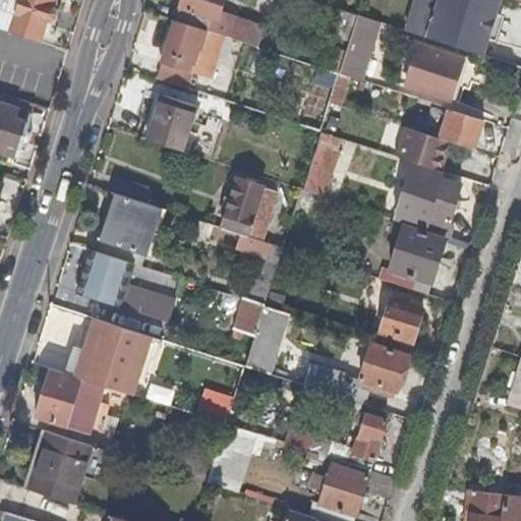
[(51,2),(51,0),(0,0),(0,29),(6,31),(38,42),(45,21),(51,2)]
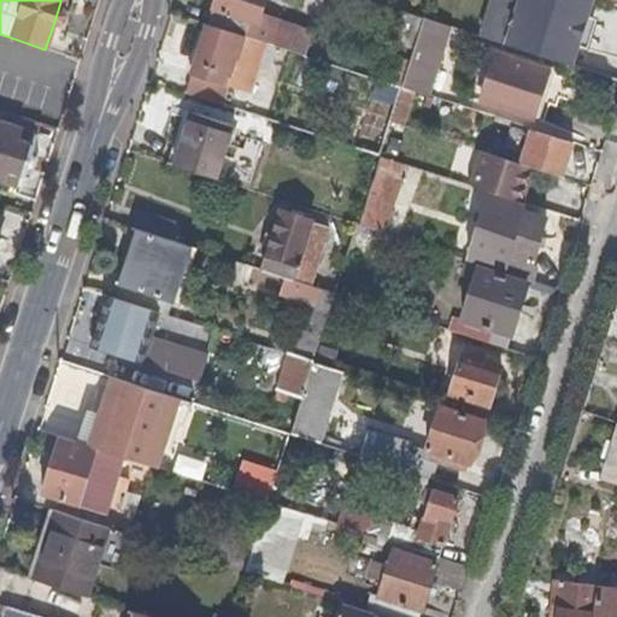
[(259,17),(264,0),(215,0),(206,25),(242,37),(247,23),(256,27),(259,17)]
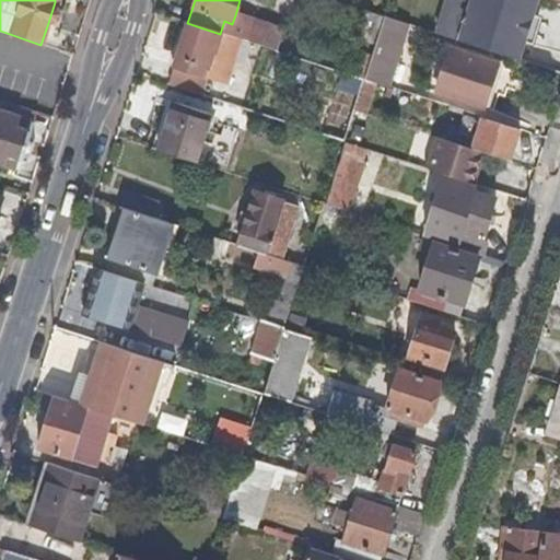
[(457,41),(469,0),(517,0),(511,23),(521,26),(511,57),(520,60),(525,42),(540,48),(549,21),(534,15),(538,0),(445,0),(435,34),(457,41)]
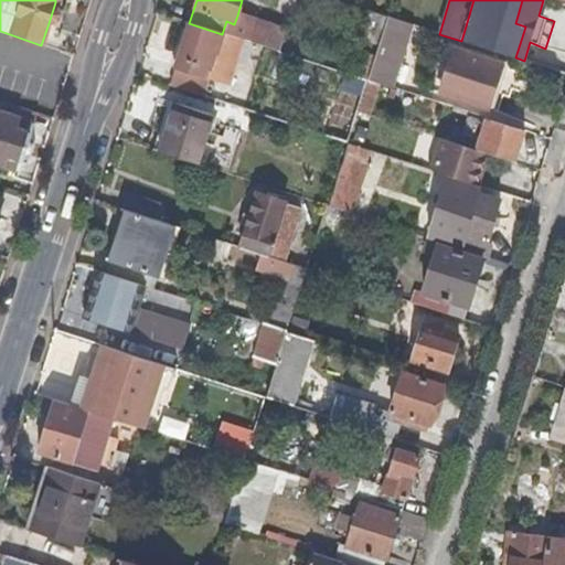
[(525,27),(515,23),(522,0),(473,0),(461,41),(515,57),(525,27)]
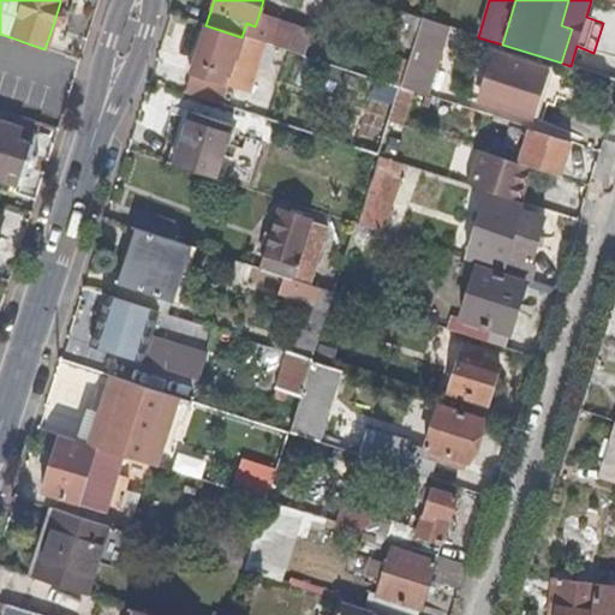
[(63,30),(70,7),(60,3),(53,25),(63,30)]
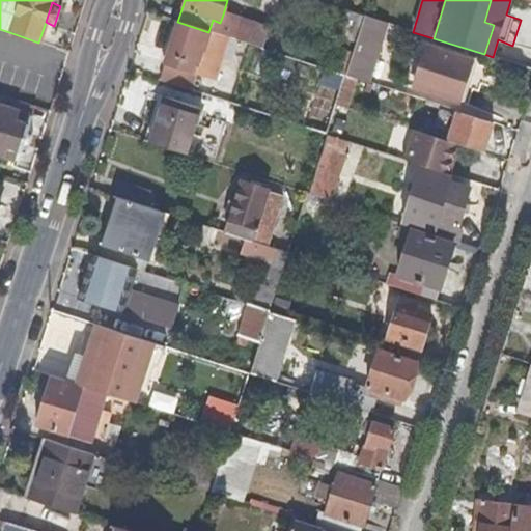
[(359,29),(363,17),(344,10),(340,24),(359,29)]
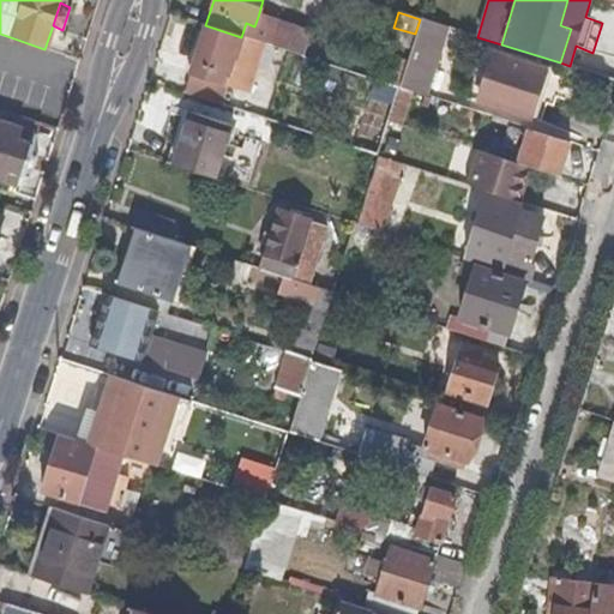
[(259,35),(264,17),(262,18),(258,17),(254,26),(246,23),(241,37),(251,40),(269,46),(272,38),(259,35)]
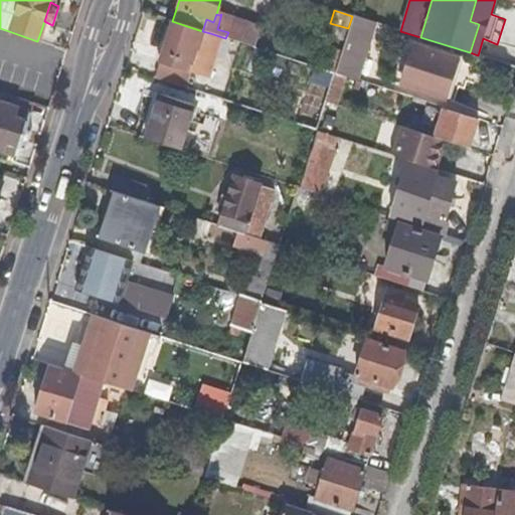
[(241,43),(246,28),(231,23),(233,19),(221,14),(217,29),(228,32),(225,38),(240,43),(241,43)]
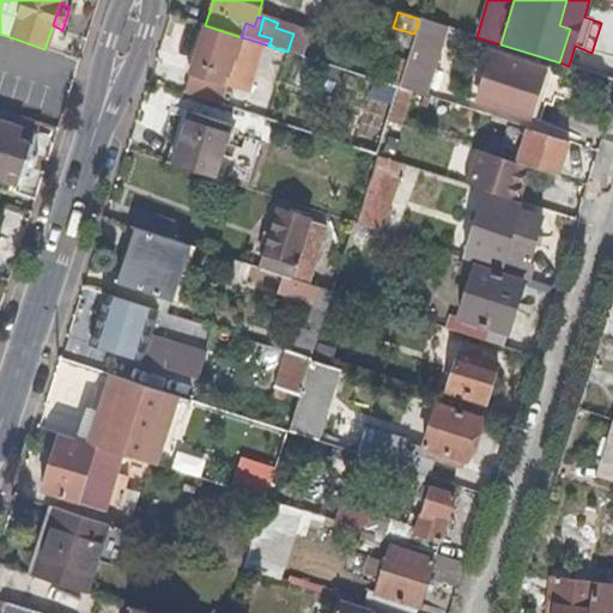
[(423,52),(432,24),(419,19),(414,34),(411,47),(423,52)]
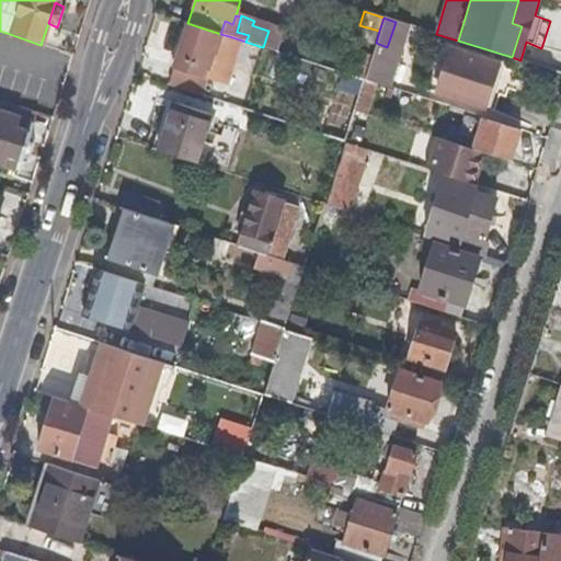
[(224,52),(226,45),(229,36),(220,34),(187,23),(173,69),(205,79),(213,55),(216,56),(219,50),(224,52)]
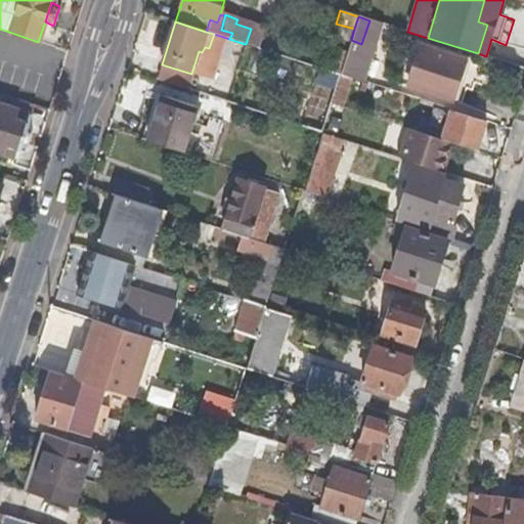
[(245,44),(229,39),(214,34),(211,42),(220,45),(222,42),(229,44),(226,52),(224,51),(220,63),(236,70),(246,44),(245,44)]
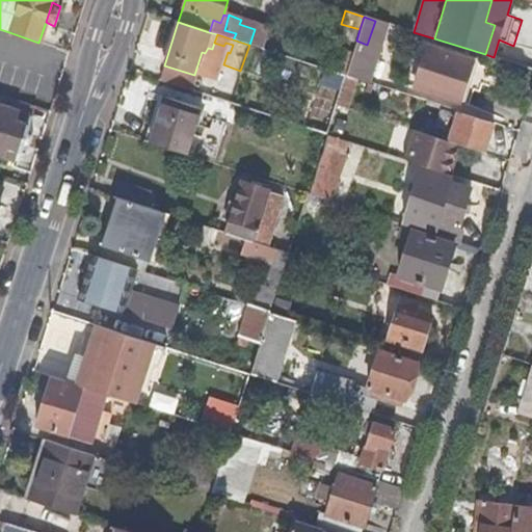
[(459,102),(473,63),(437,51),(424,90),(459,102)]
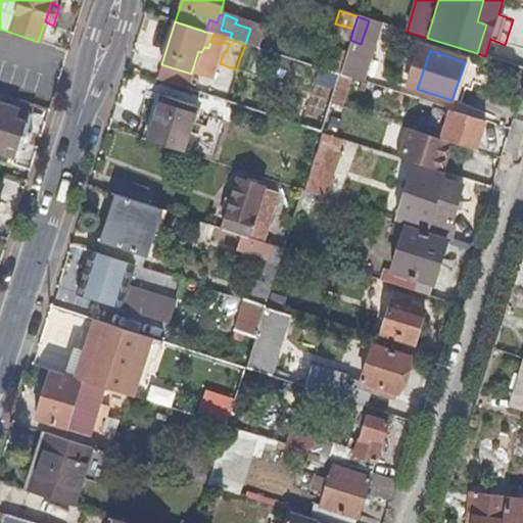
[(186,90),(191,74),(161,64),(155,80),(186,90)]
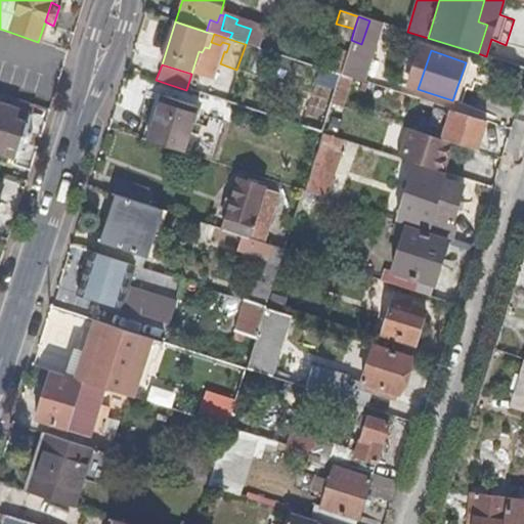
[(351,78),(354,69),(343,64),(340,75),(351,78)]
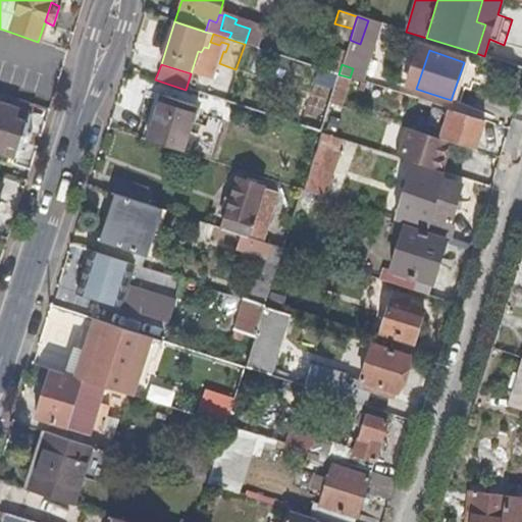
[(341,107),(350,77),(338,74),(329,103),(341,107)]
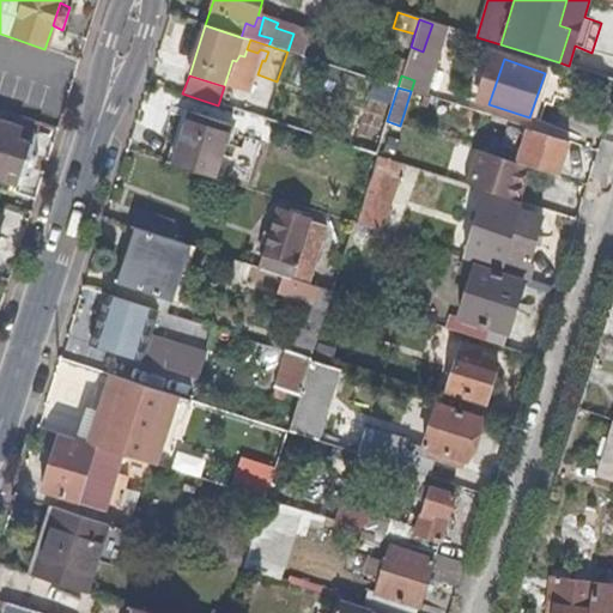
[(529,117),(489,104),(485,115),(502,120),(526,127),(529,117)]
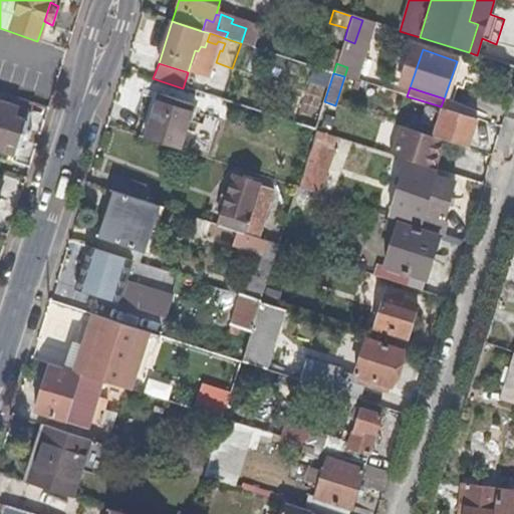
[(0,98),(8,101),(10,95),(0,92),(0,98)]
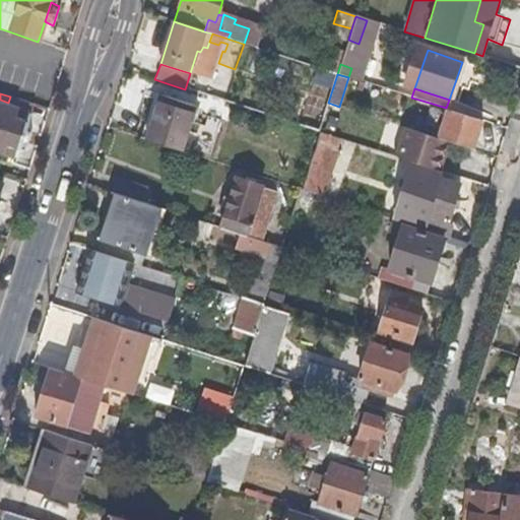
[(181,151),(195,108),(160,95),(145,141),(181,151)]
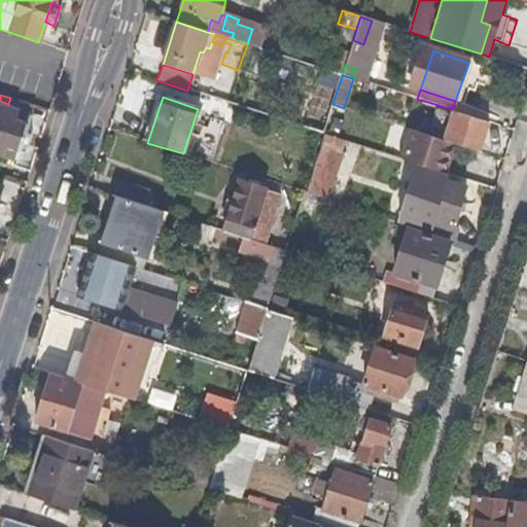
[(30,116),(34,106),(10,98),(8,104),(6,109),(30,116)]
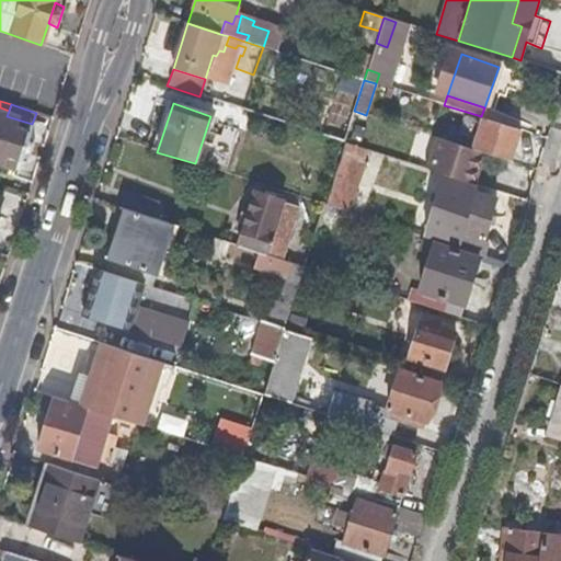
[(480,130),(483,117),(481,116),(459,110),(455,122),(480,130)]
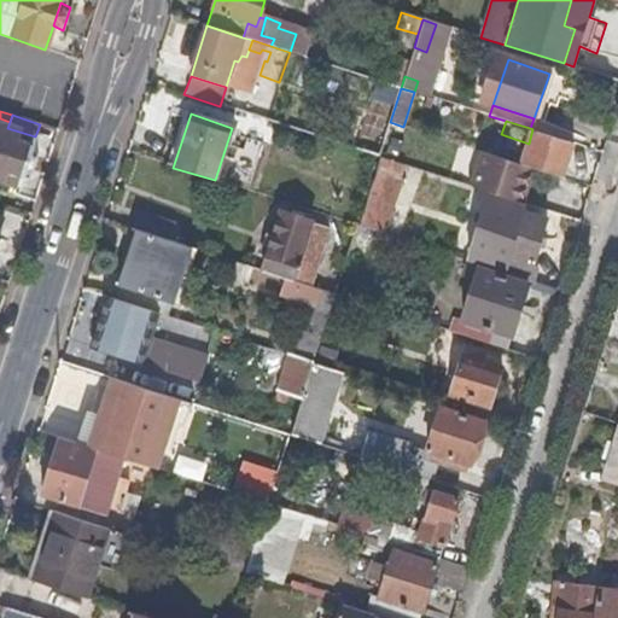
[(402,134),(404,127),(403,127),(390,122),(388,129),(402,134)]
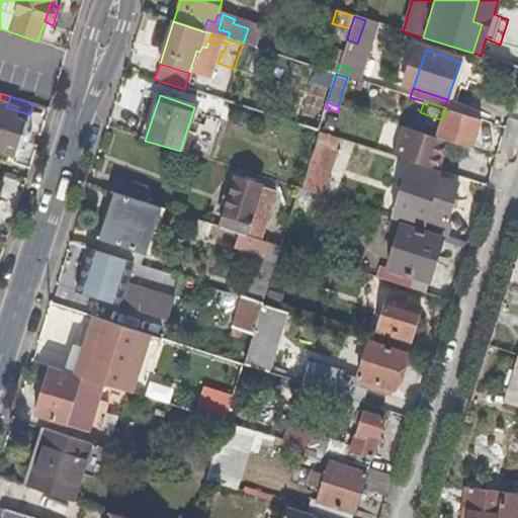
[(30,128),(26,125),(29,114),(6,107),(0,104),(0,151),(16,156),(20,145),(24,146),(30,128)]
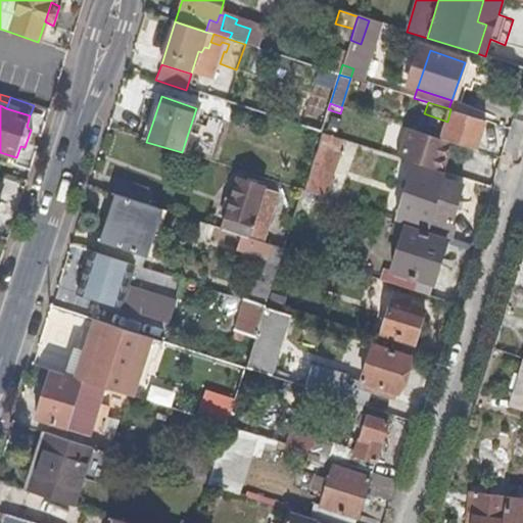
[(475,149),(485,120),(450,109),(447,122),(444,129),(441,138),(452,142),(475,149)]
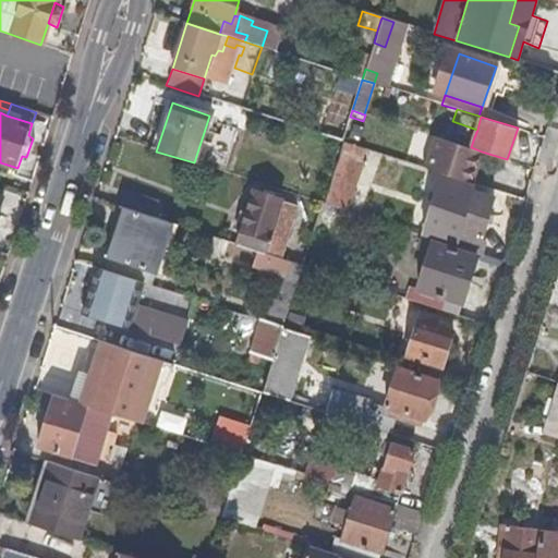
[(471,183),(482,152),(471,147),(465,146),(433,136),(423,167),(471,183)]
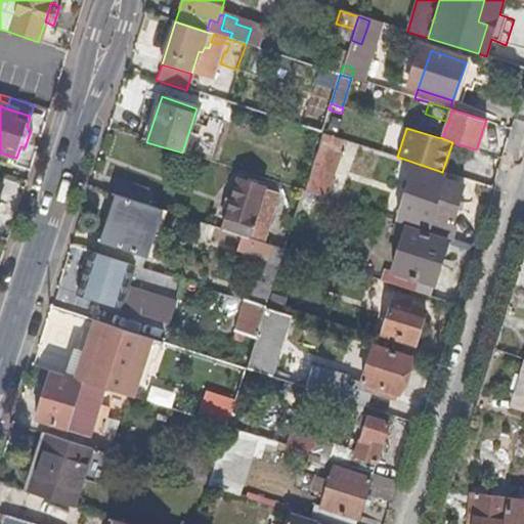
[(323,181),(332,159),(314,153),(307,175),(323,181)]
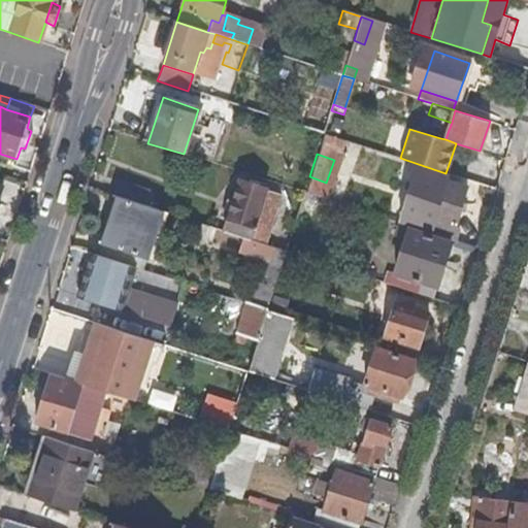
[(321,197),(326,183),(309,176),(304,193),(321,197)]
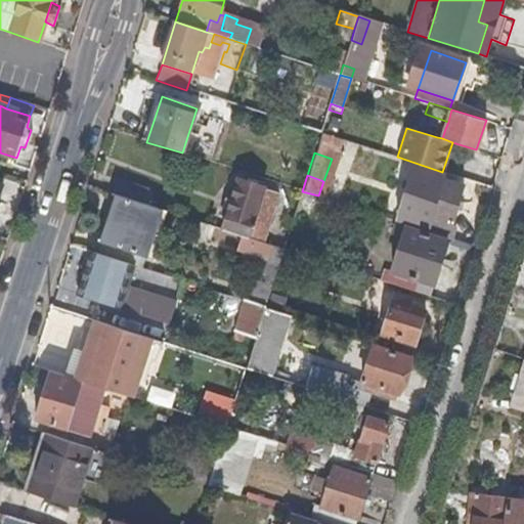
[(450,224),(464,185),(445,179),(439,198),(435,209),(432,215),(432,218),(450,224)]
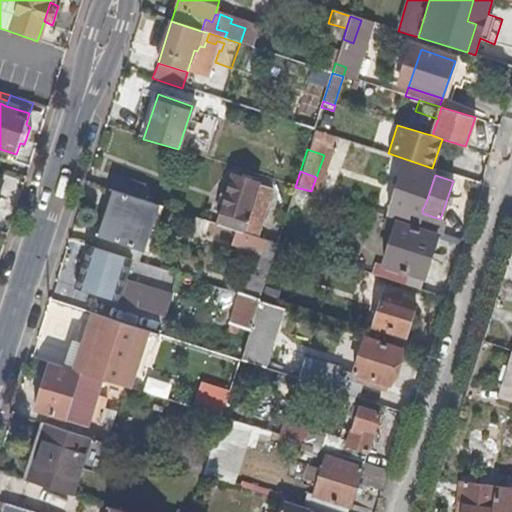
[(137,198),(141,184),(117,176),(112,191),(137,198)]
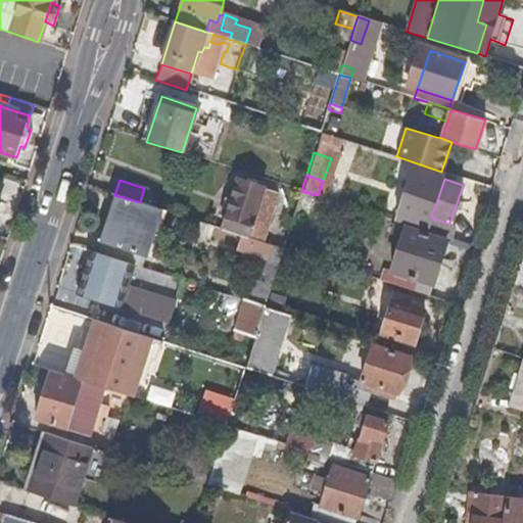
[(262,242),(277,197),(262,192),(262,188),(238,180),(232,200),(229,209),(222,230),(262,242)]
